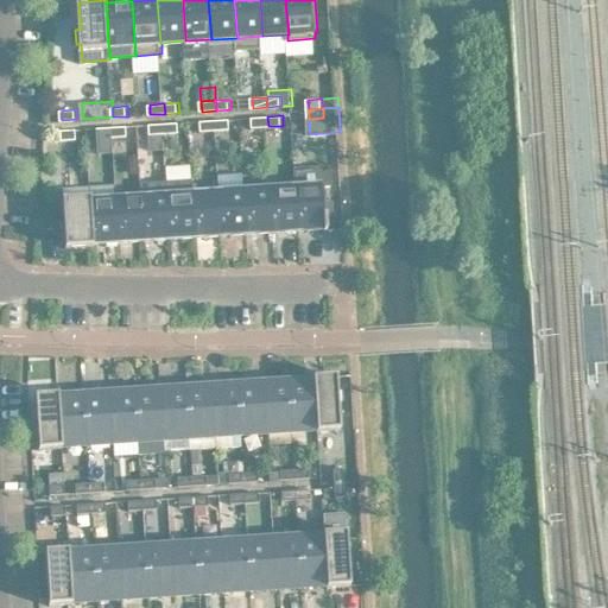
[(268,126),(267,116),(253,118),(254,127),(268,126)]
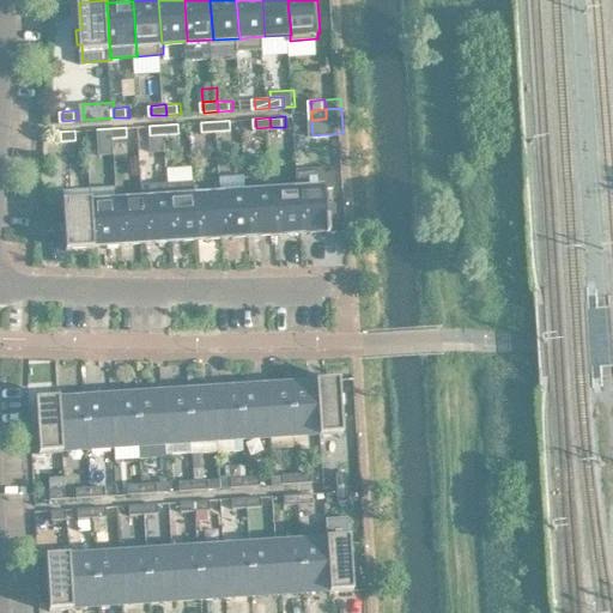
[(234,120),(218,121),(219,131),(234,129),(234,120)]
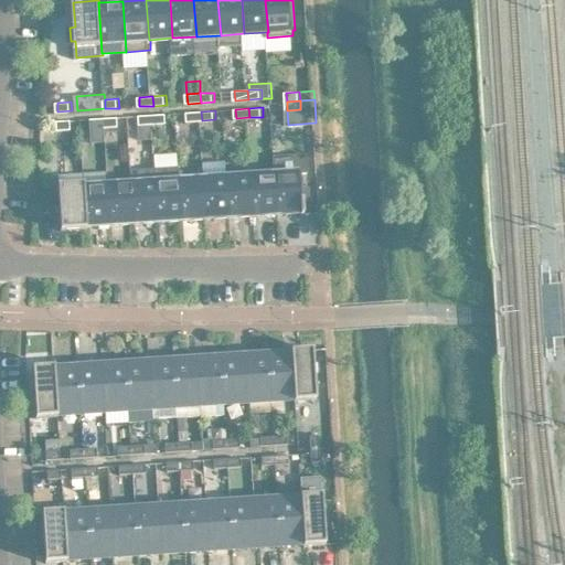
[(202,120),(201,112),(188,113),(189,121),(202,120)]
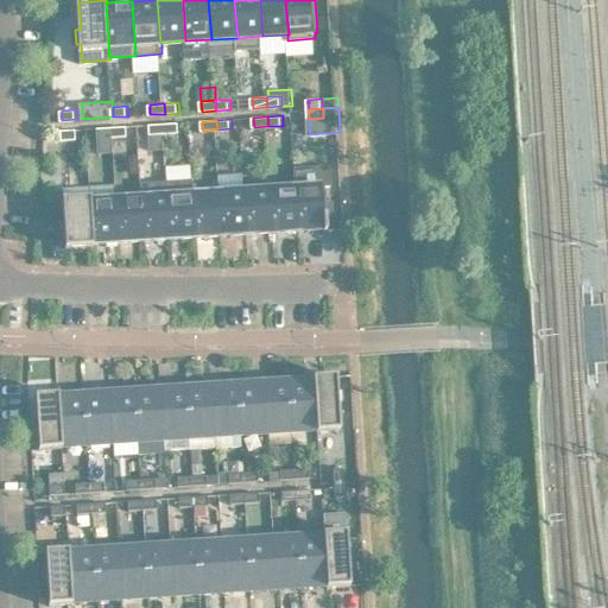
[(179,122),(165,124),(166,133),(181,132),(179,122)]
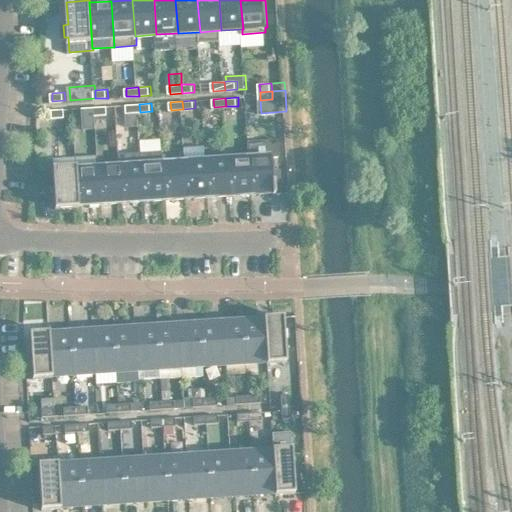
[(140,112),(139,104),(127,104),(128,113),(140,112)]
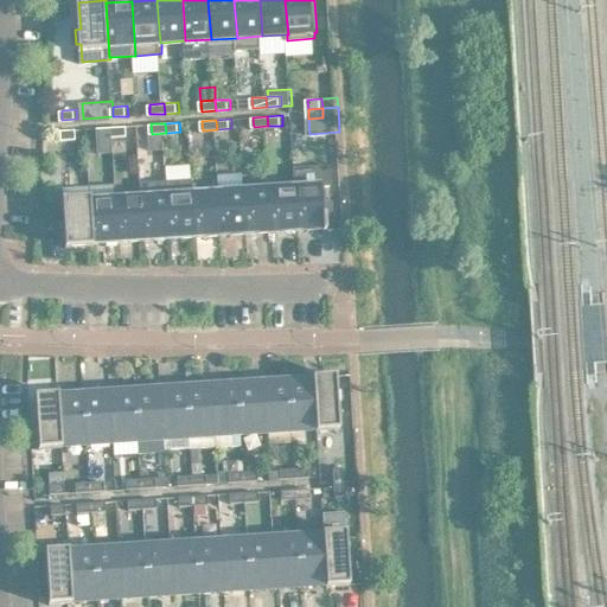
[(128,126),(114,127),(115,136),(129,135),(128,126)]
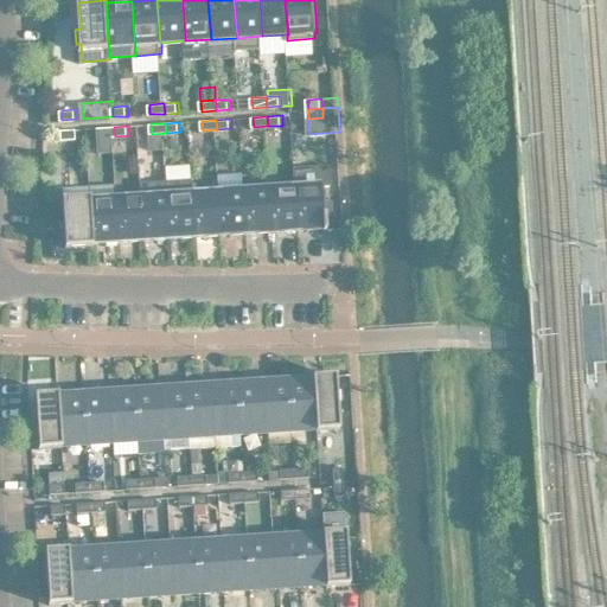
[(115,136),(114,127),(100,127),(101,138),(115,136)]
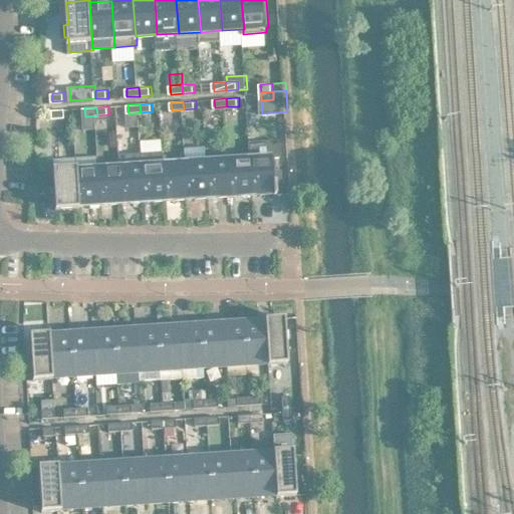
[(66,117),(66,108),(53,109),(54,118),(66,117)]
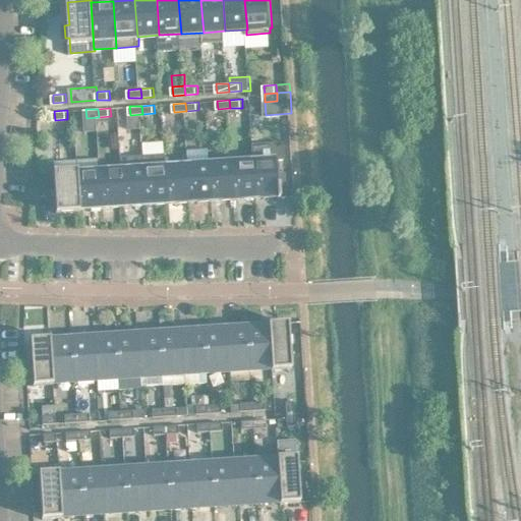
[(99,117),(87,118),(87,130),(100,130),(99,117)]
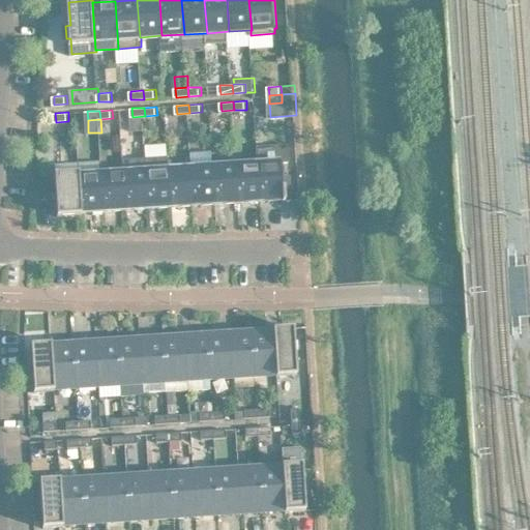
[(125,158),(126,171),(128,208),(150,207),(148,169),(148,170),(147,157),(125,158)]
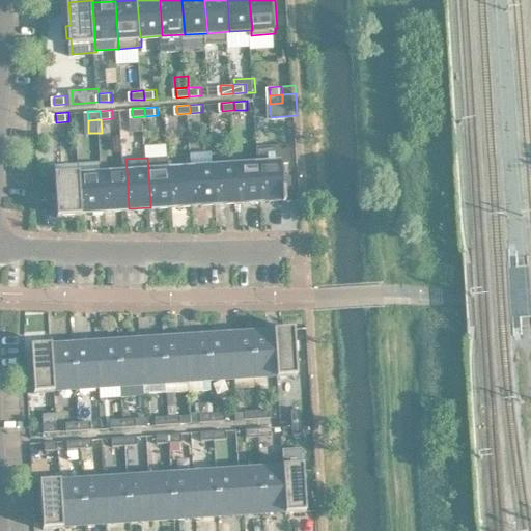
[(286,161),(260,162),(262,200),(285,199),(286,201),(288,201),(288,199),(286,171),(286,161)]
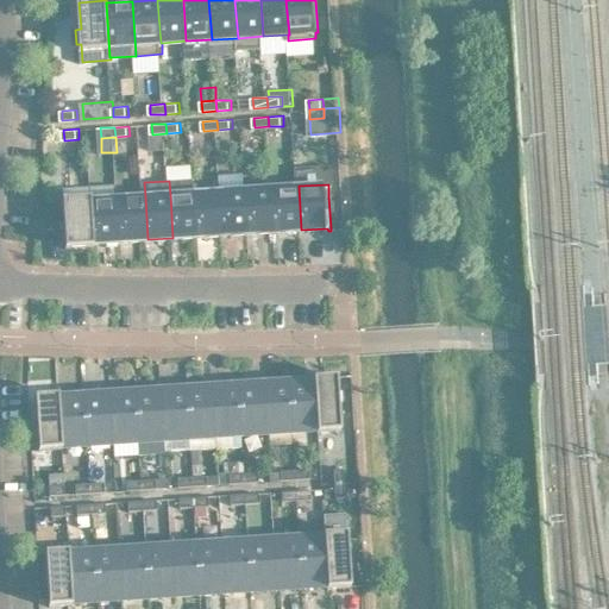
[(299,186),(272,188),(276,231),(301,230),(299,186)]
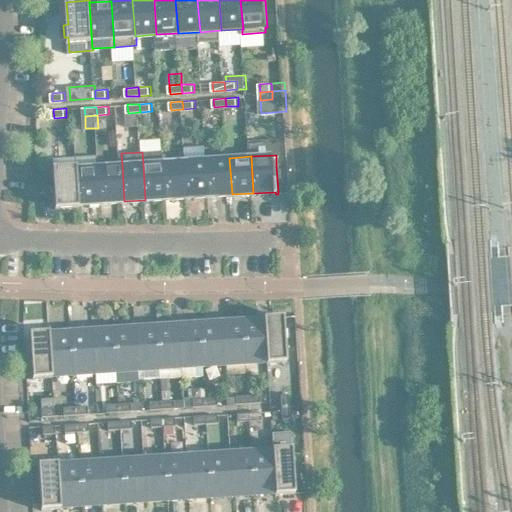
[(229,158),(208,159),(210,196),(232,194),(229,158)]
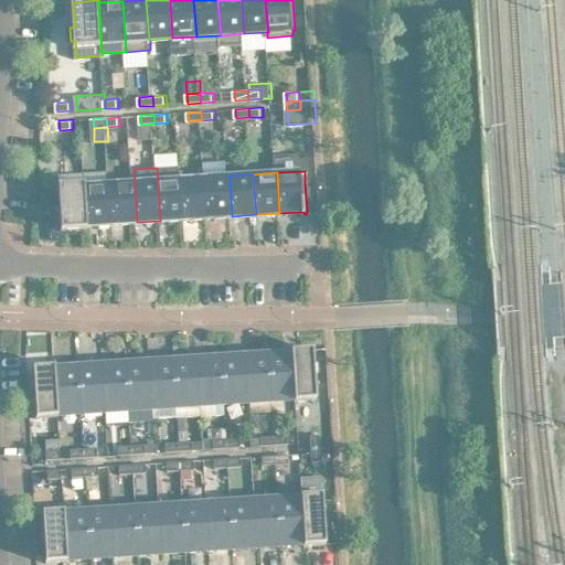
[(230,176),(205,178),(209,217),(232,216),(230,176)]
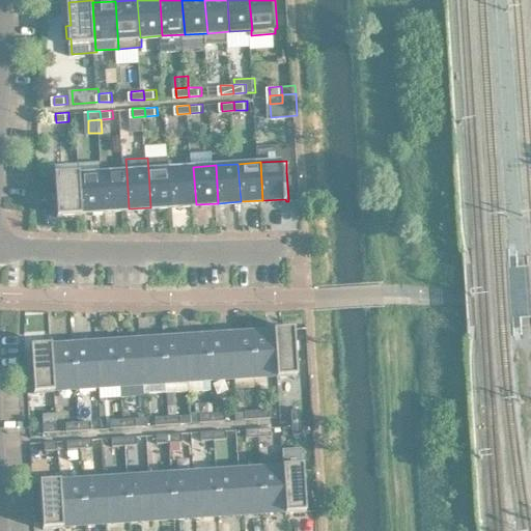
[(193,167),(171,168),(173,205),(196,204),(193,167)]
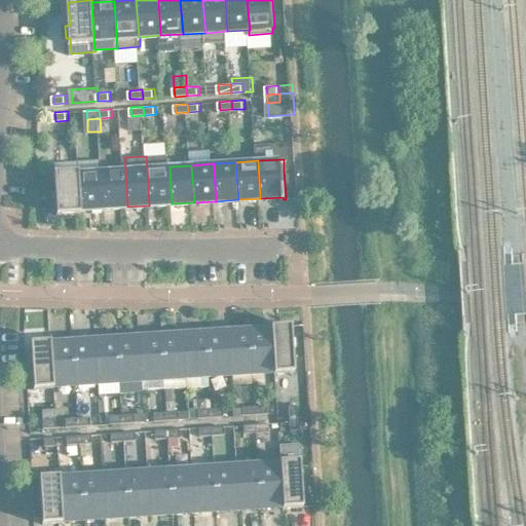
[(170,166),(147,167),(149,205),(172,203),(170,166)]
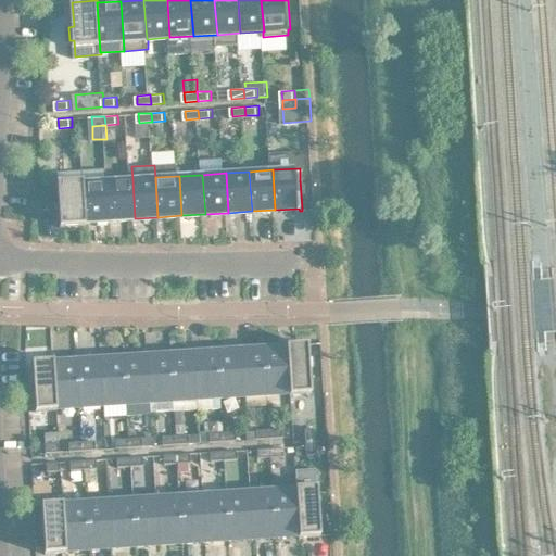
[(85,182),(86,182),(86,179),(60,181),(60,187),(55,187),(57,201),(61,201),(63,226),(88,224),(88,222),(85,182)]
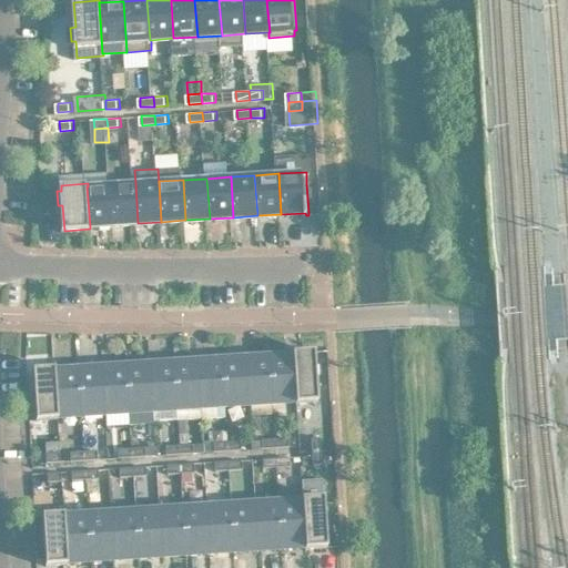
[(135,183),(111,184),(113,224),(138,223),(135,183)]
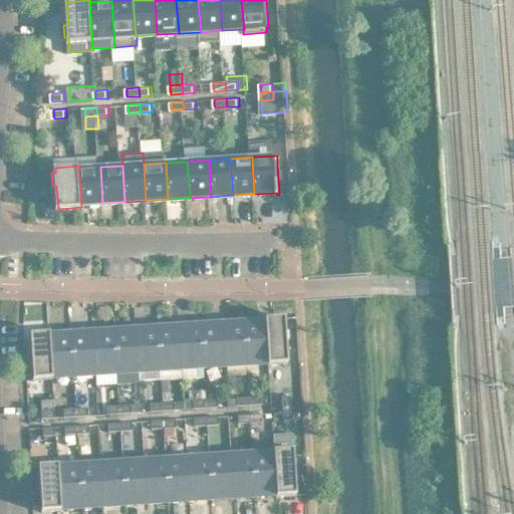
[(285,166),(277,166),(279,193),(287,192),(285,166)]
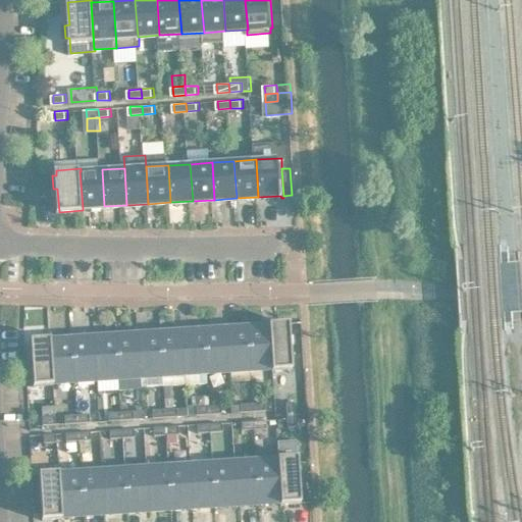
[(102,169),(81,171),(80,171),(83,208),(104,206),(102,169)]
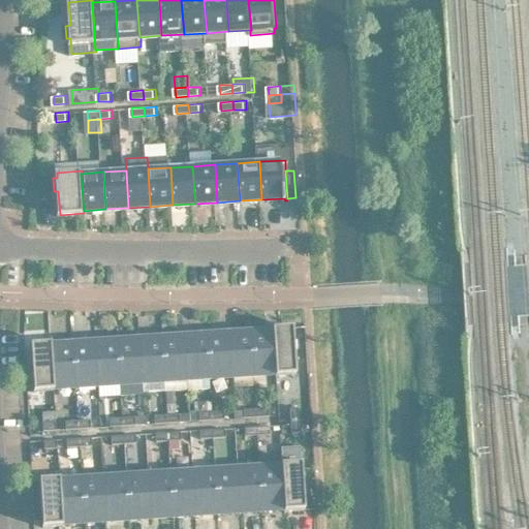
[(276,328),(276,331),(279,372),(278,372),(279,374),(299,373),(296,327),(276,328)]
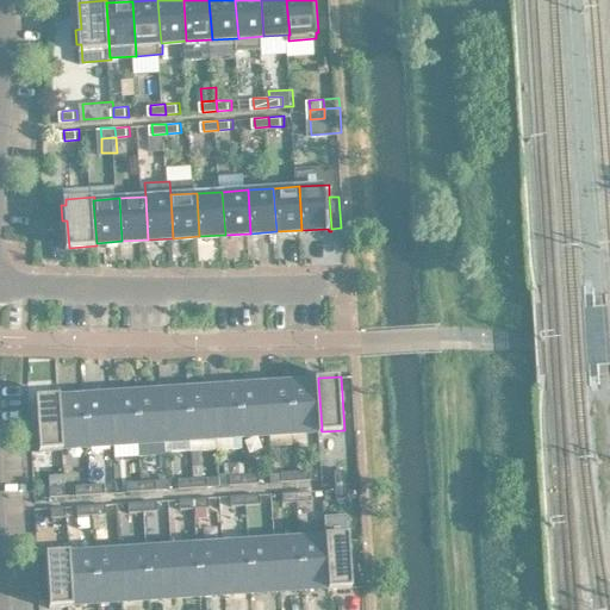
[(318,381),(293,383),(296,430),(321,429),(322,429),(318,381)]
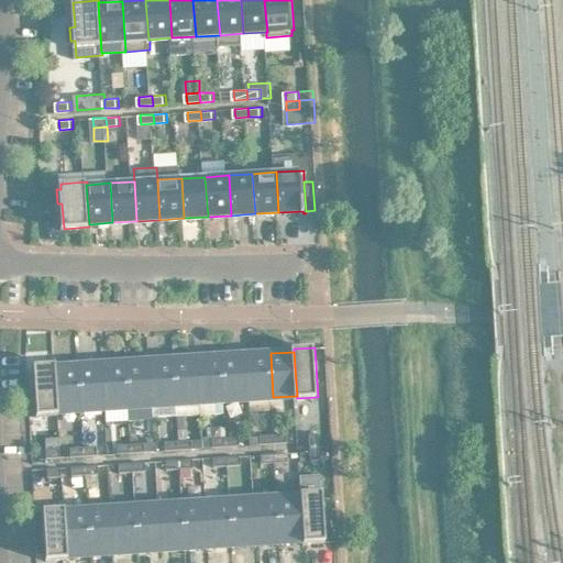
[(271,353),(246,354),(250,398),(273,397),(271,353)]
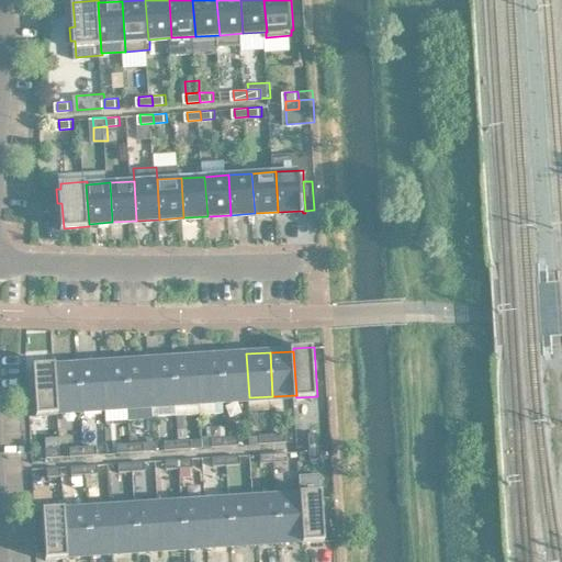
[(246,353),(223,356),(225,400),(249,397),(246,353)]
